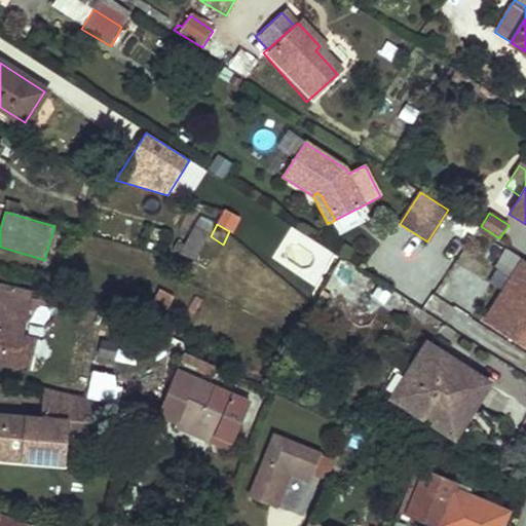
[(209,236),(194,228),(180,253),(195,262),(209,236)]
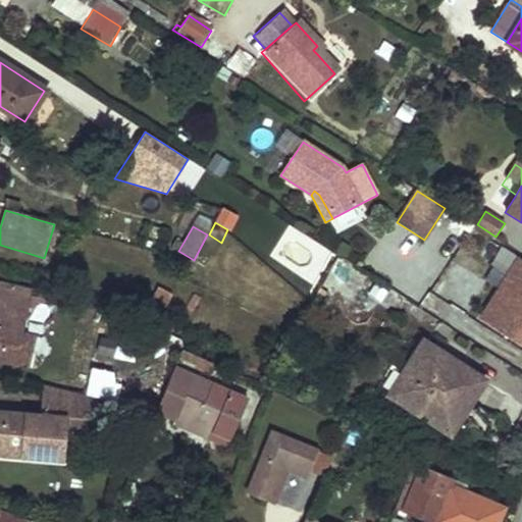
[(521,260),(504,249),(494,265),(510,274),(482,320),(521,346),(521,260)]
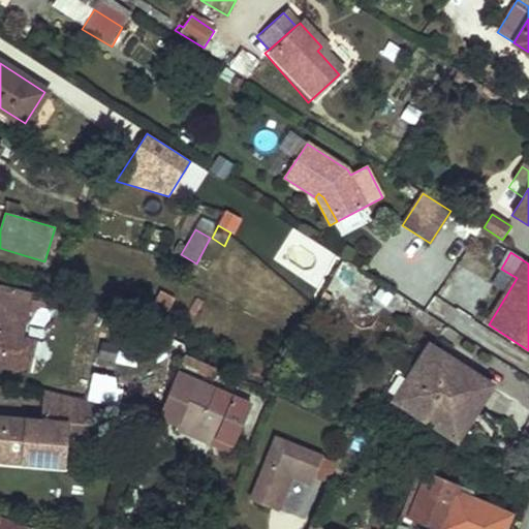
[(347,265),(335,293),(380,314),(394,285),(347,265)]
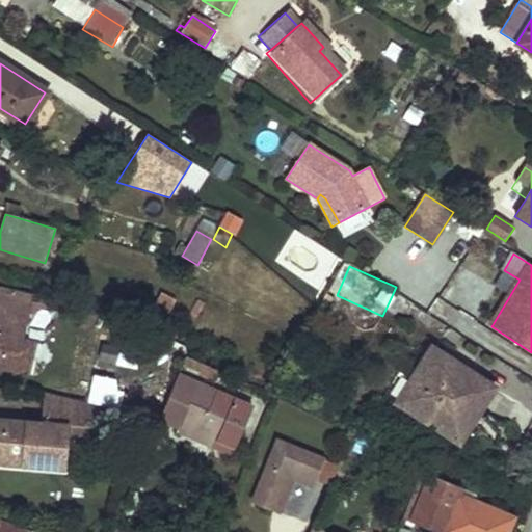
[(33,295),(0,288),(0,348),(21,353),(30,313),(31,304),(40,307),(44,303),(46,297),(33,295)]
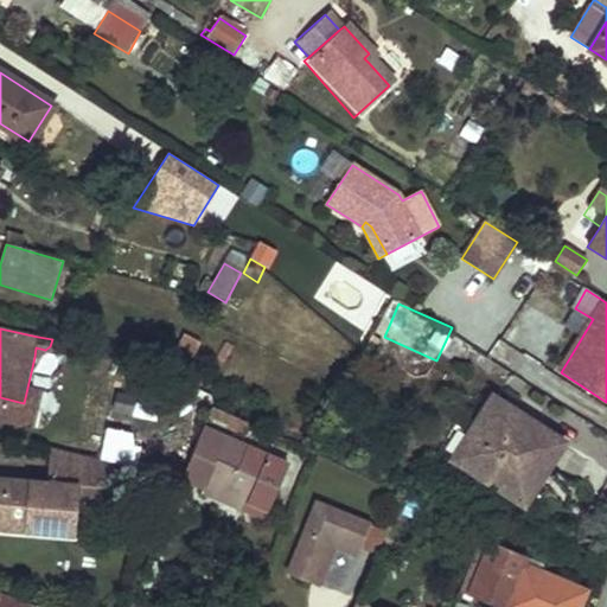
[(202,344),(186,336),(172,360),(189,370),(202,344)]
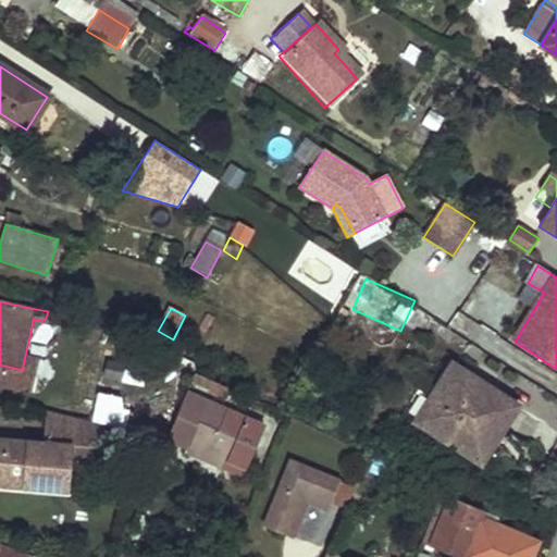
[(162,356),(124,337),(119,348),(157,367),(162,356)]
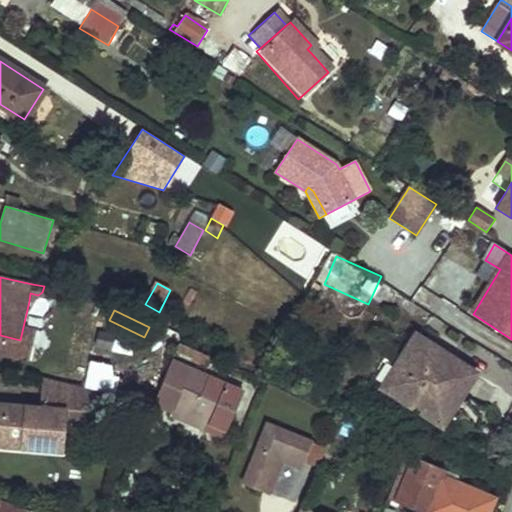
[(450,326),(441,320),(435,329),(444,335),(450,326)]
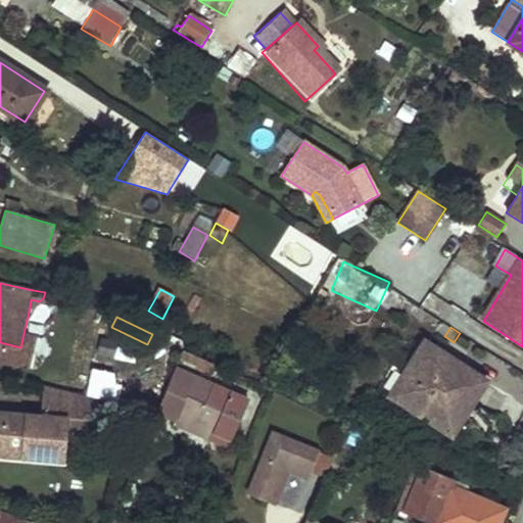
[(423,333),(381,396),(452,442),(493,378),(423,333)]
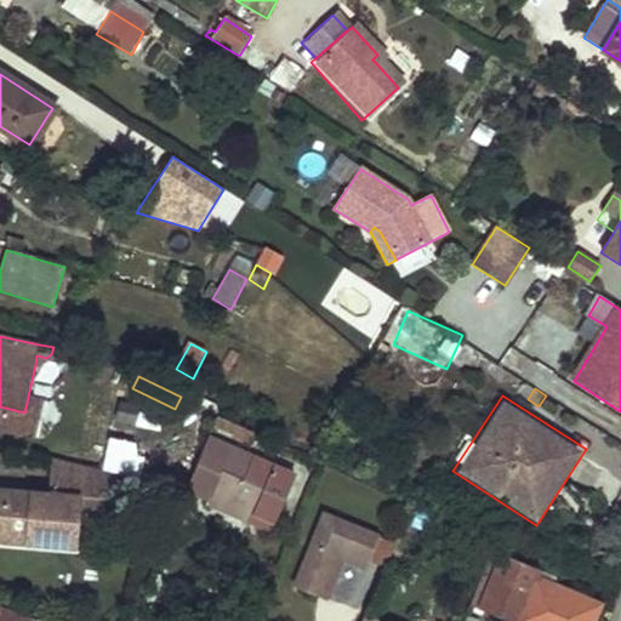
[(272,528),(297,471),(211,433),(183,491),(272,528)]
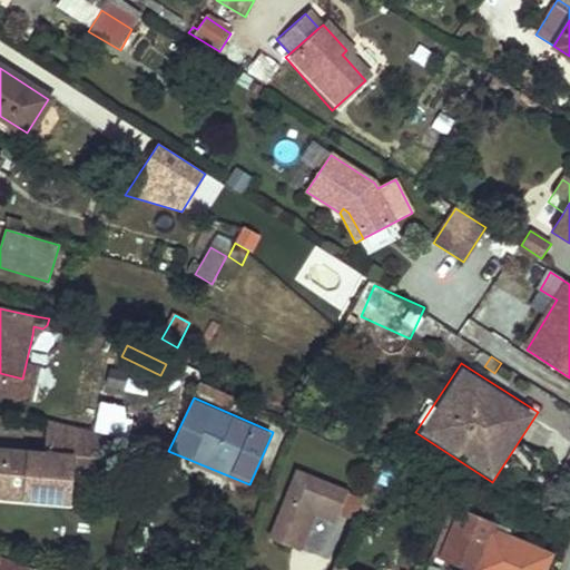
[(97,433),(42,420),(39,451),(20,450),(19,462),(0,460),(0,498),(50,503),(51,487),(70,488),(74,457),(95,459),(97,433)]
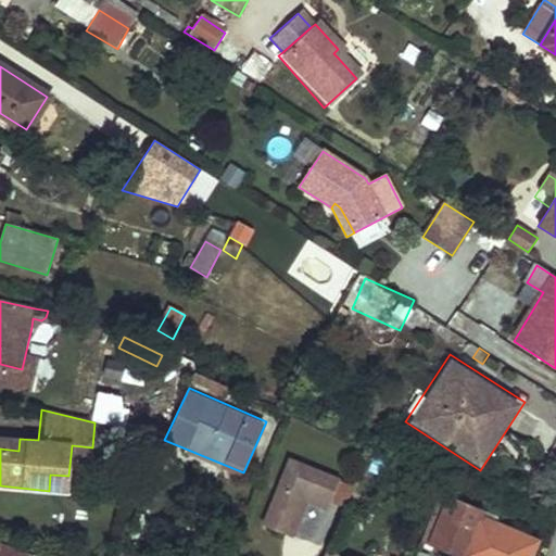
[(0,437),(0,449),(19,451),(20,439),(0,437)]
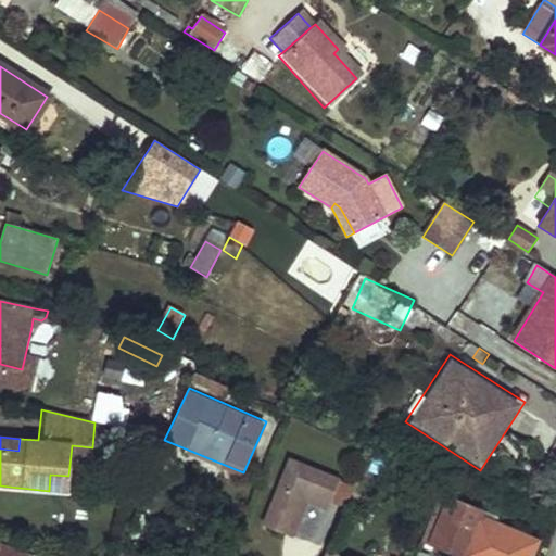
[(352,488),(290,462),(264,526),(286,534),(303,493),(329,504),(343,508),(352,488)]
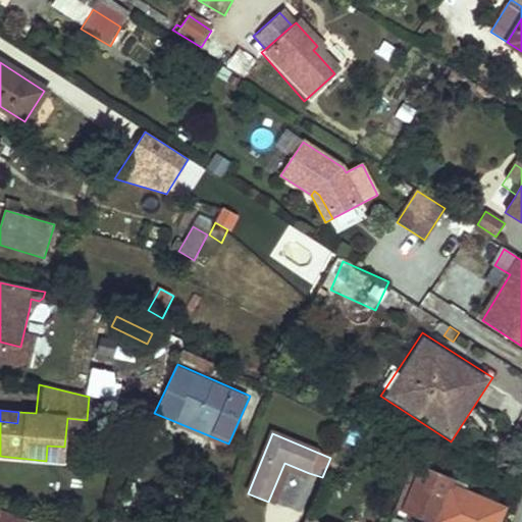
[(63,462),(64,447),(47,446),(46,461),(63,462)]
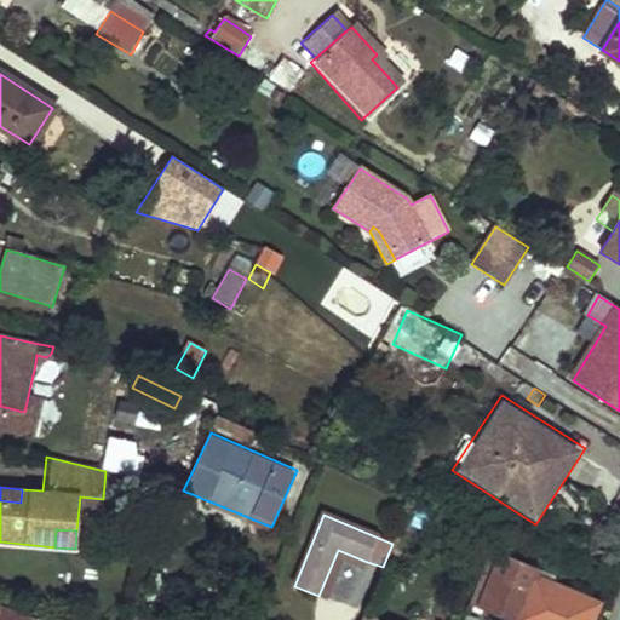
[(367,562),(338,550),(319,596),(326,600),(343,560),(365,568),(367,562)]
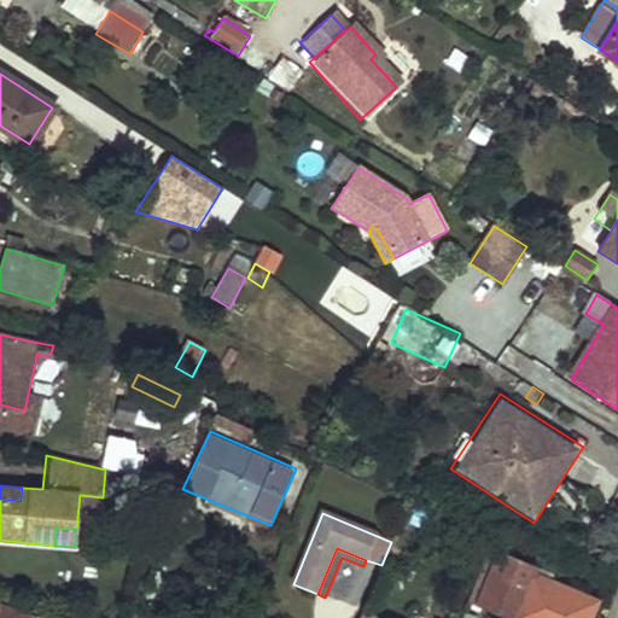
[(538,569),(505,555),(500,565),(493,563),(476,602),(513,617),(592,617),(599,602),(535,576),(538,569)]
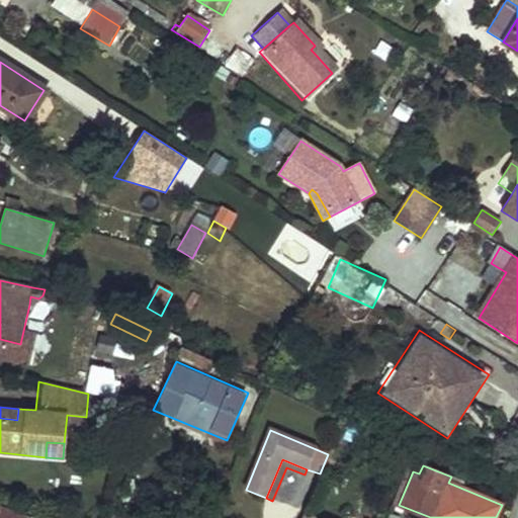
[(26,517),(28,516),(0,506),(0,517),(26,517)]
